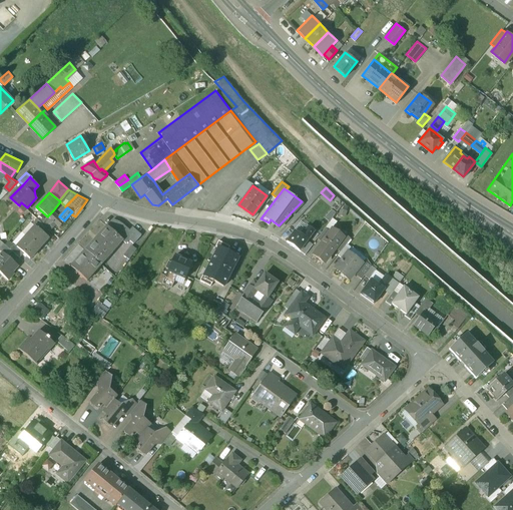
[(53,210),(48,215),(58,225),(64,220),(59,216),(53,210)]
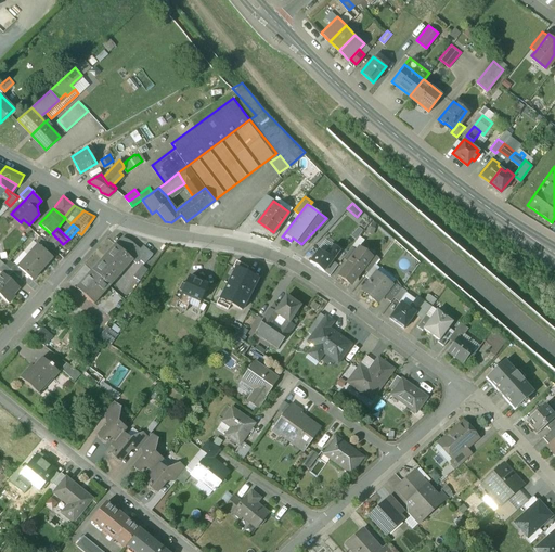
[(51,244),(40,234),(35,241),(39,244),(39,243),(47,249),(51,244)]
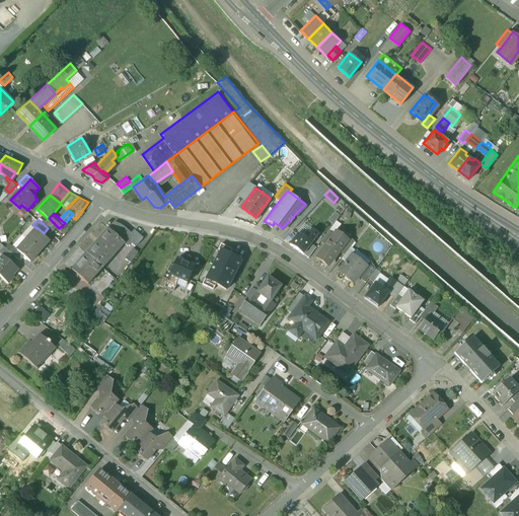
[(132,231),(124,224),(115,221),(109,226),(125,240),(128,243),(131,240),(135,244),(143,236),(135,228),(132,231)]
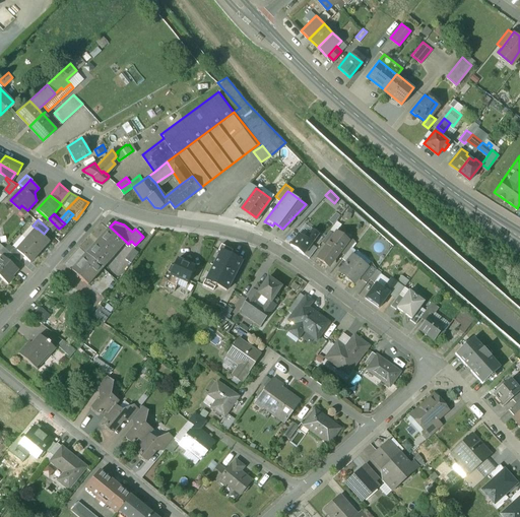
[(109,225),(87,251),(104,265),(108,260),(120,245),(121,246),(125,241),(110,227),(109,225)]
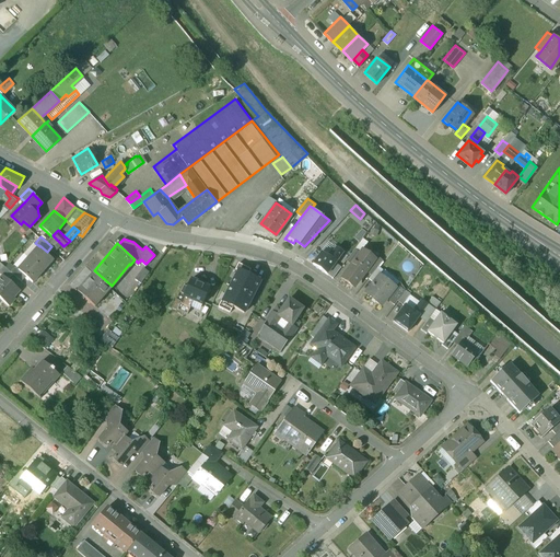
[(334,244),(327,254),(329,255),(337,246),(334,244)]
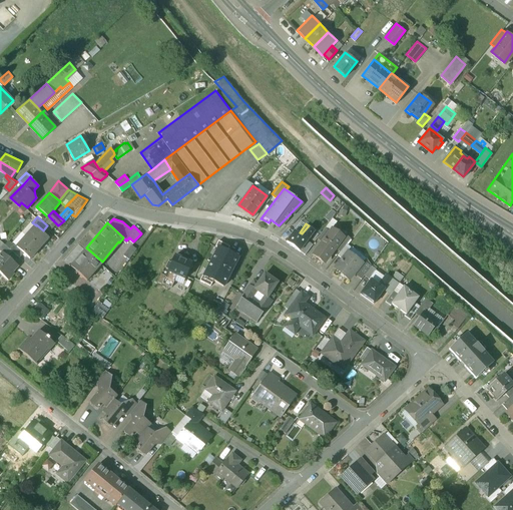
[(36,225),(27,235),(39,246),(49,235),(43,230),(36,224),(36,225)]
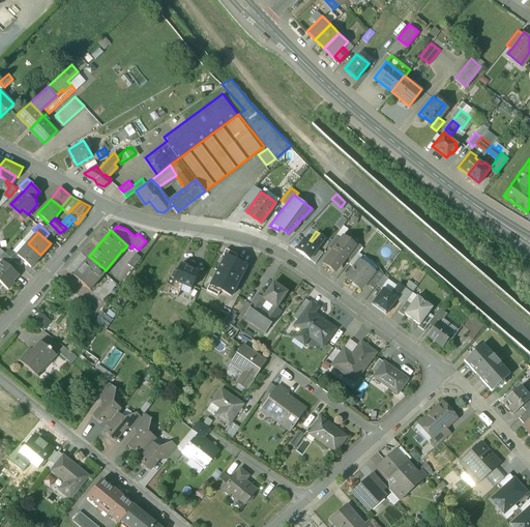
[(310,240),(305,237),(297,247),(311,258),(318,246),(325,237),(319,233),(312,241),(310,240)]
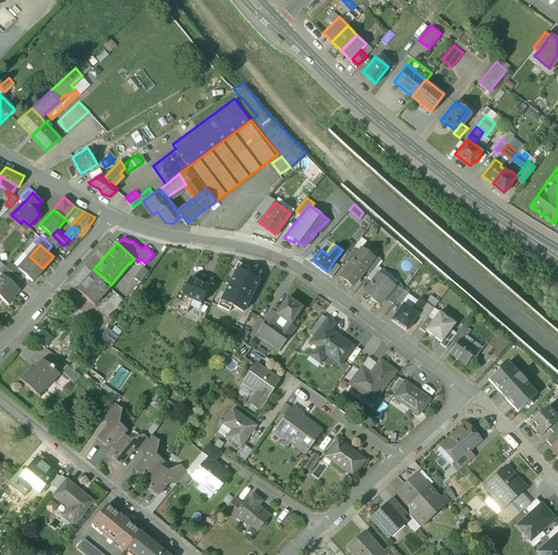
[(374,255),(361,246),(359,250),(351,261),(340,275),(352,284),(364,267),(365,268),(375,256),(374,255)]
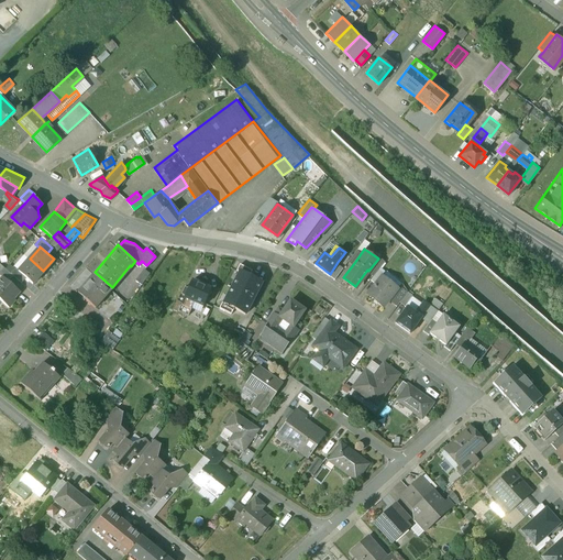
[(356,249),(349,260),(354,263),(362,252),(356,249)]
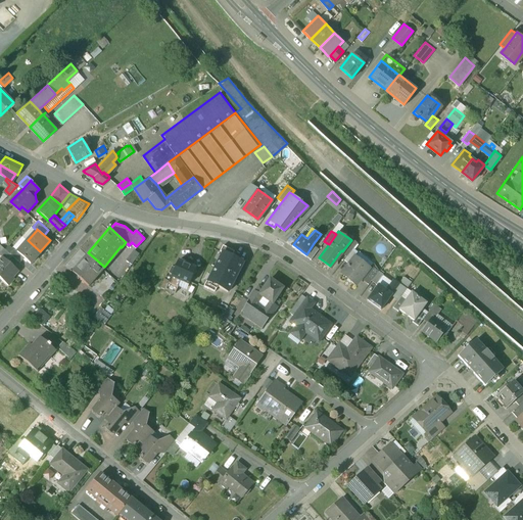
[(351,240),(342,251),(347,255),(352,248),(358,241),(351,237),(350,239),(351,240)]
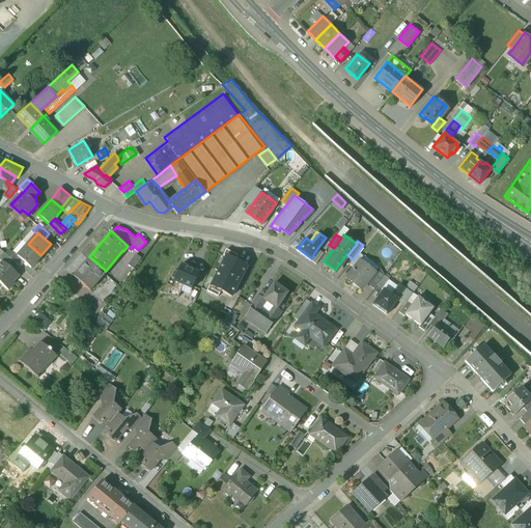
[(40,255),(28,244),(19,253),(18,254),(25,259),(31,266),(40,255)]
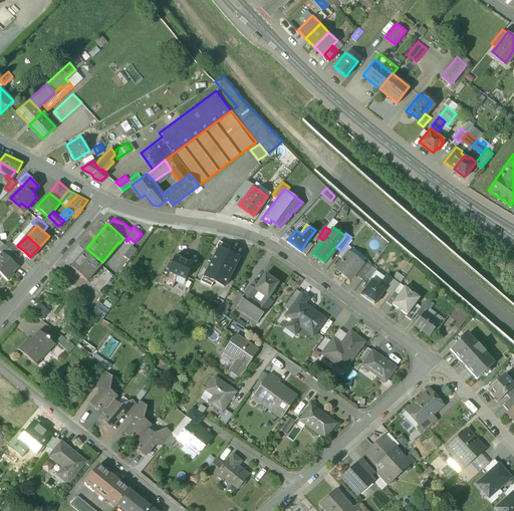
[(10,248),(0,238),(0,249),(3,252),(4,251),(8,255),(12,250),(10,248)]
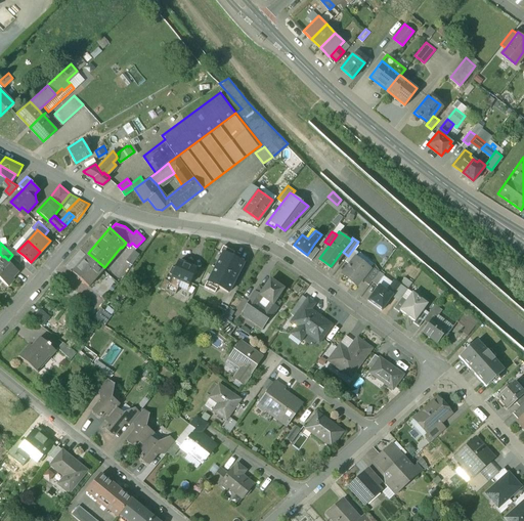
[(314,244),(307,255),(312,258),(319,248),(314,244)]
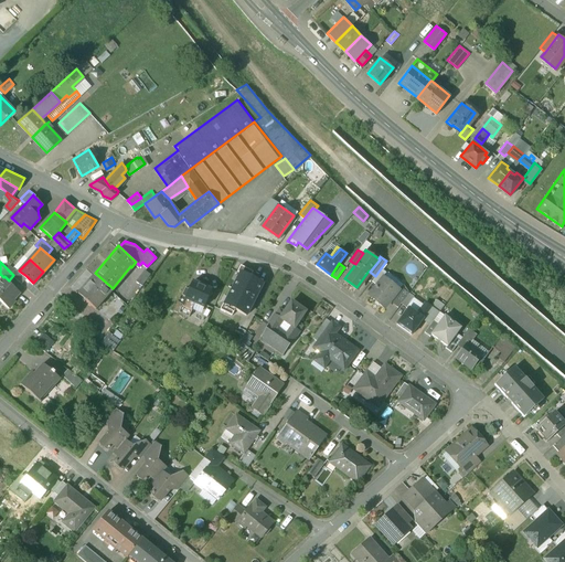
[(237,269),(249,276),(253,271),(241,264),(237,269)]
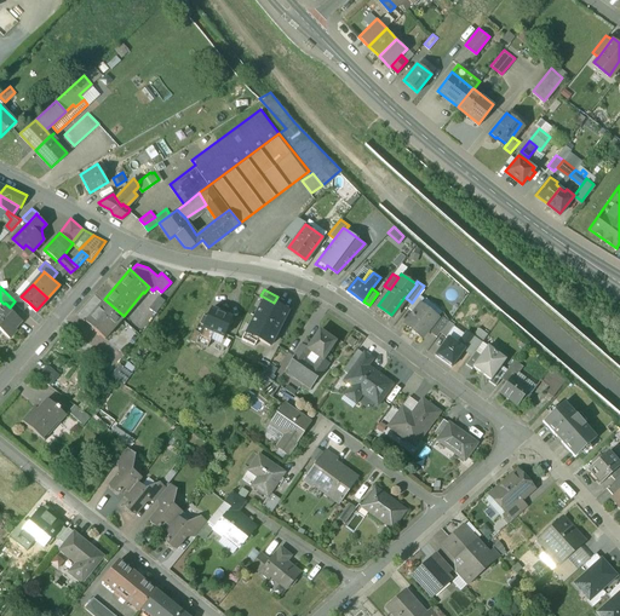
[(17,293),(12,299),(15,301),(23,309),(29,303),(21,297),(22,295),(17,293)]
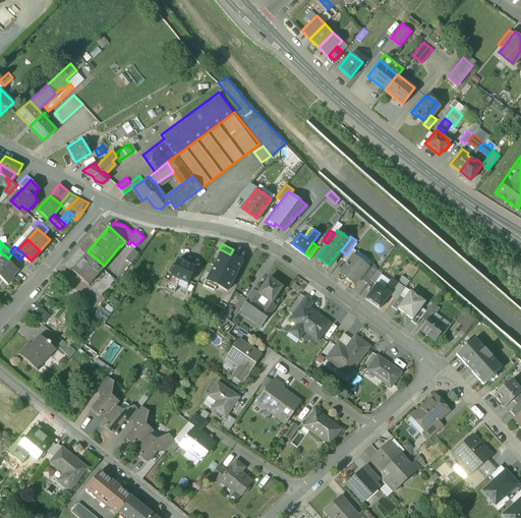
[(133,247),(126,257),(131,262),(139,250),(133,247)]
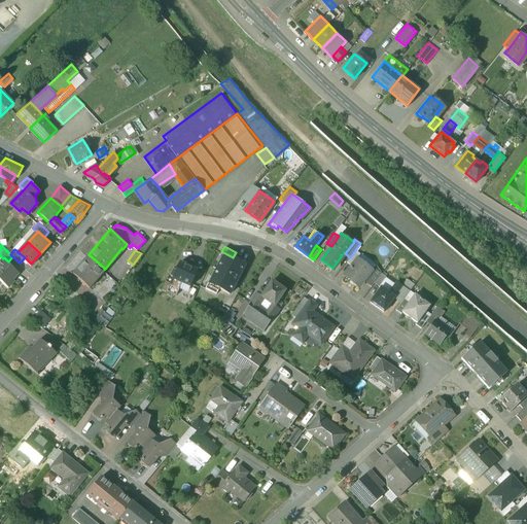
[(350,257),(347,259),(352,264),(356,259),(360,254),(355,250),(350,257)]
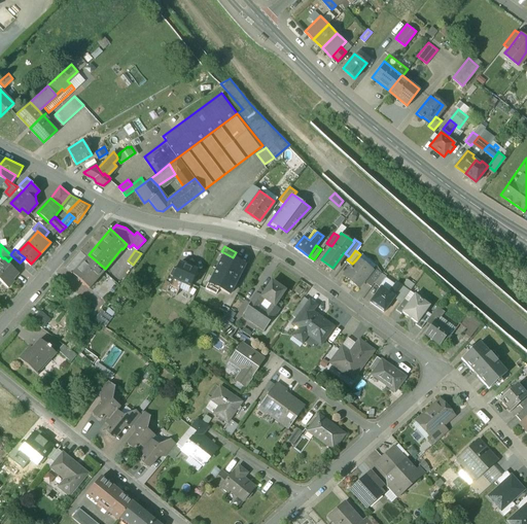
[(224,253),(217,268),(237,278),(245,264),(233,257),(224,253)]
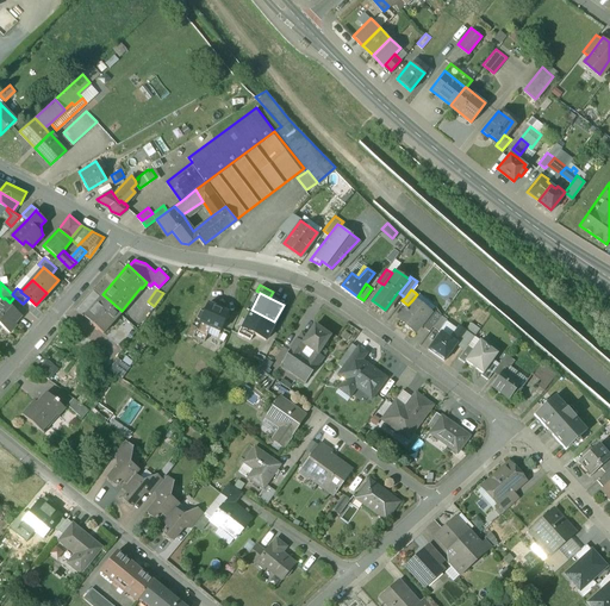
[(122,311),(103,294),(86,314),(105,331),(122,311)]
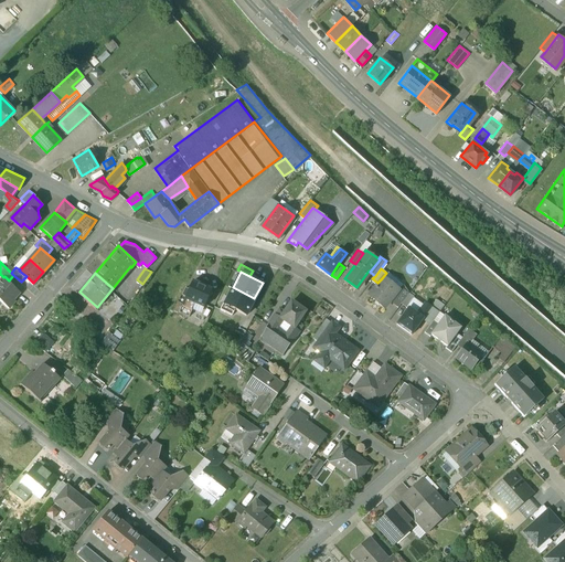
[(9,281),(4,276),(3,277),(0,281),(0,298),(9,307),(17,299),(14,298),(20,290),(9,281)]
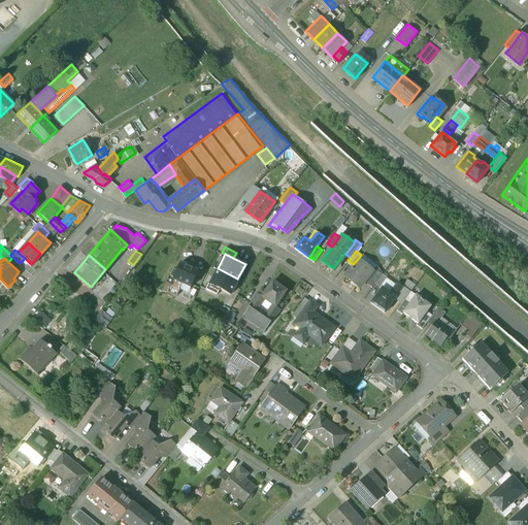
[(366,267),(357,260),(353,264),(345,273),(360,286),(365,280),(373,269),(368,265),(366,267)]
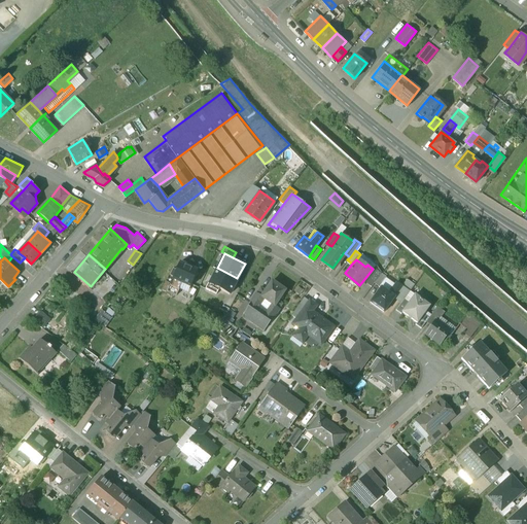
[(199,269),(179,260),(176,268),(173,267),(171,273),(174,274),(170,282),(178,285),(180,280),(191,284),(199,269)]
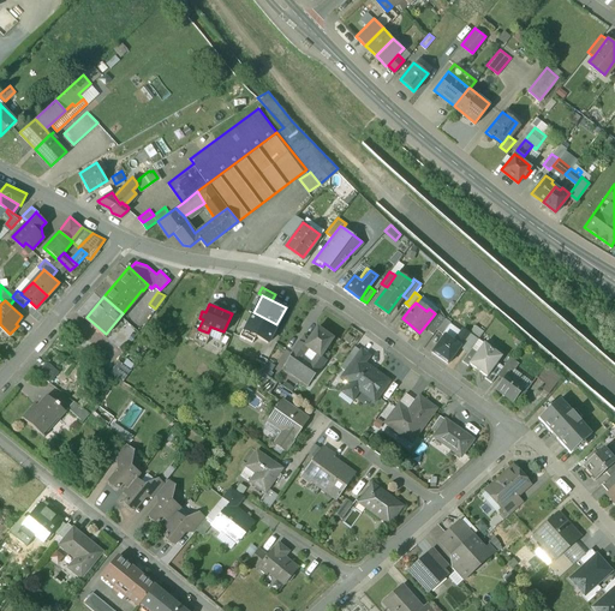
[(435,313),(425,325),(434,331),(437,328),(445,317),(437,311),(435,313)]
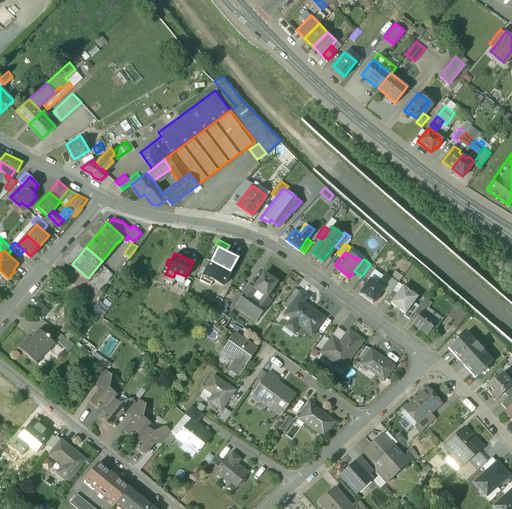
[(211,260),(203,274),(213,279),(223,284),(230,270),(211,260)]
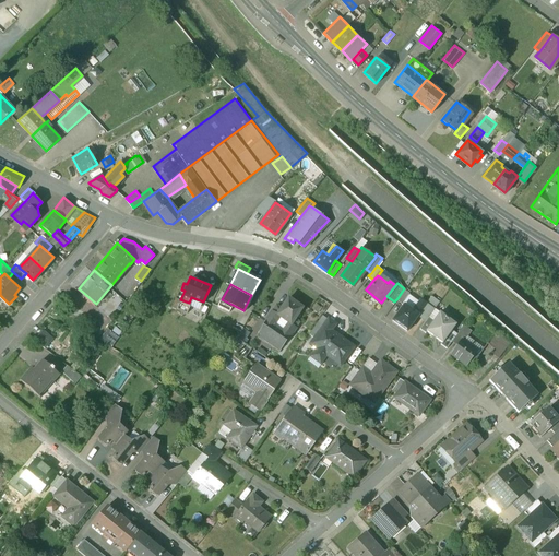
[(404,288),(397,298),(402,302),(408,292),(409,293),(411,292),(404,287),(404,288)]
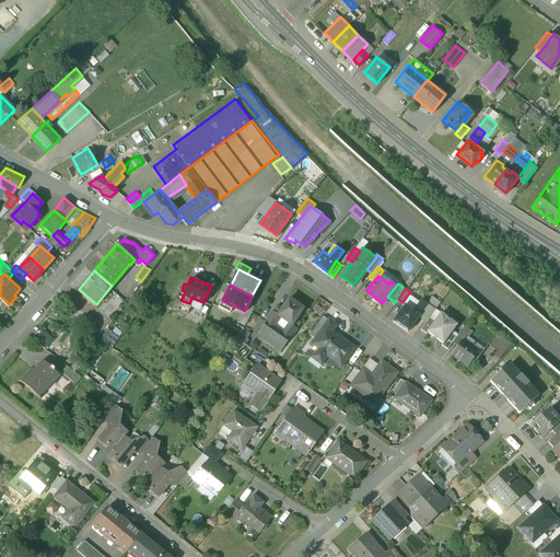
[(111,314),(125,300),(116,291),(102,305),(111,314)]
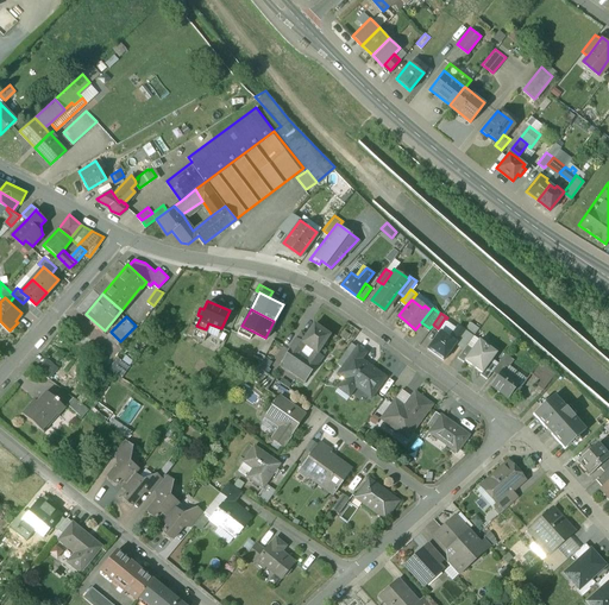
[(465,327),(451,316),(449,320),(457,327),(451,335),(456,340),(465,327)]
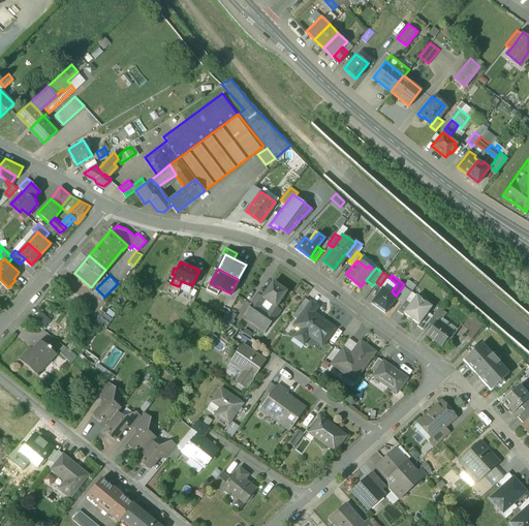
[(273,280),(267,289),(262,286),(258,292),(251,302),(259,307),(265,298),(273,303),(267,312),(274,317),(280,308),(280,307),(284,302),(280,299),(286,289),(273,280)]
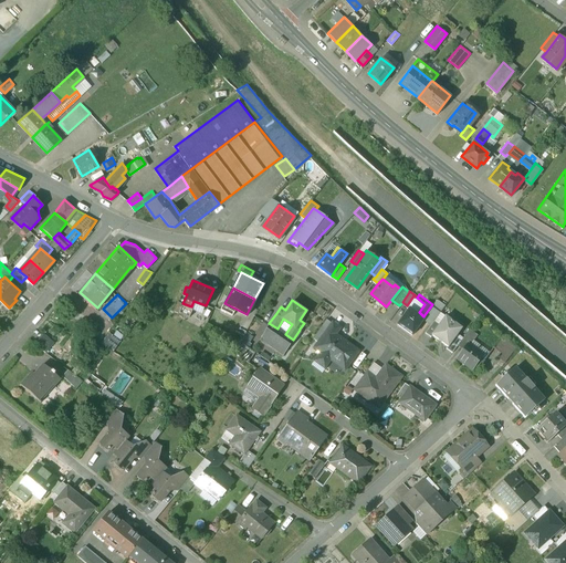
[(232,314),(236,309),(224,303),(223,302),(220,309),(232,314)]
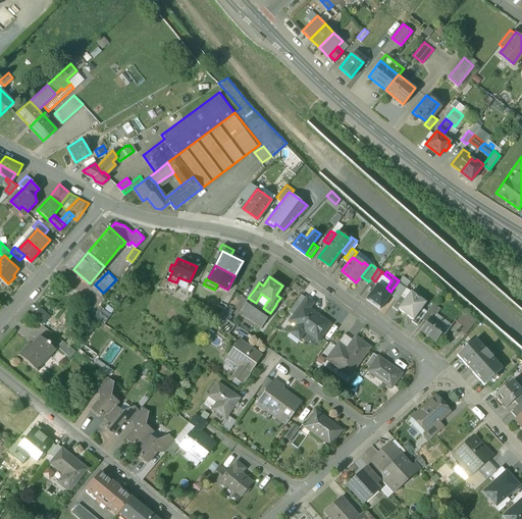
[(176,282),(168,279),(166,287),(175,291),(178,283),(176,282)]
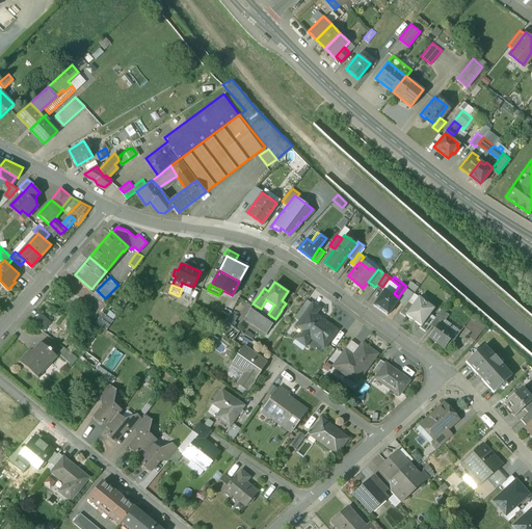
[(394,293),(386,288),(380,296),(379,296),(374,302),(388,312),(398,297),(394,293)]
